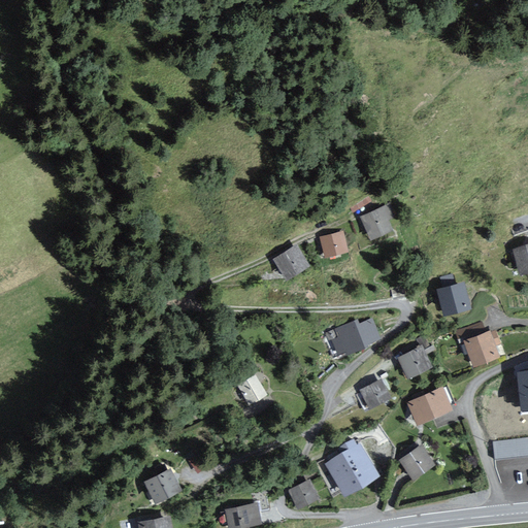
[(391,203),(361,217),(371,239),(393,230),(389,220),(396,216),(391,203)]
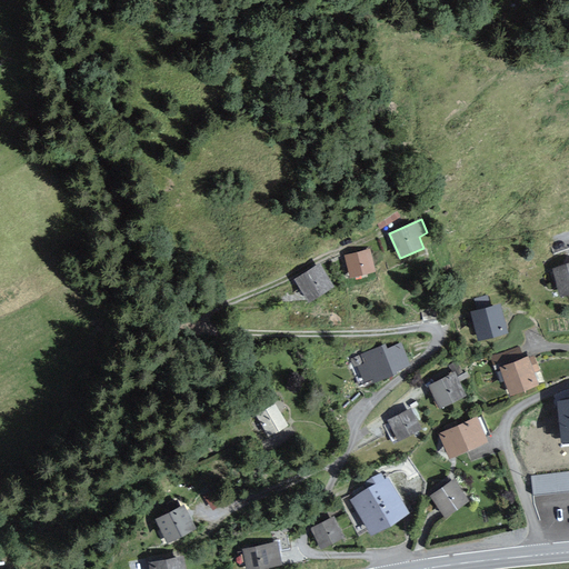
[(370,248),(345,256),(350,277),(377,270),(370,248)]
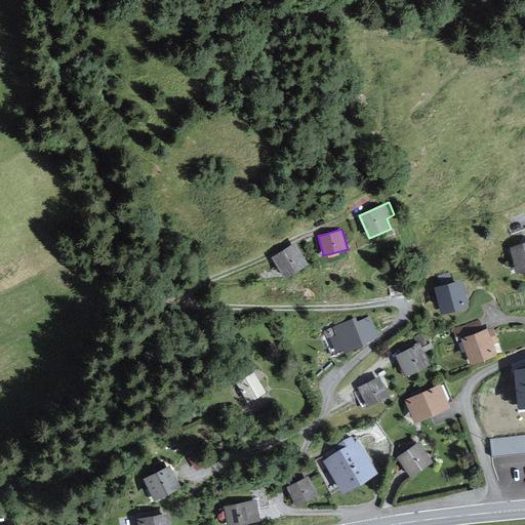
[(296,243),(272,258),(285,279),(309,264),(296,243)]
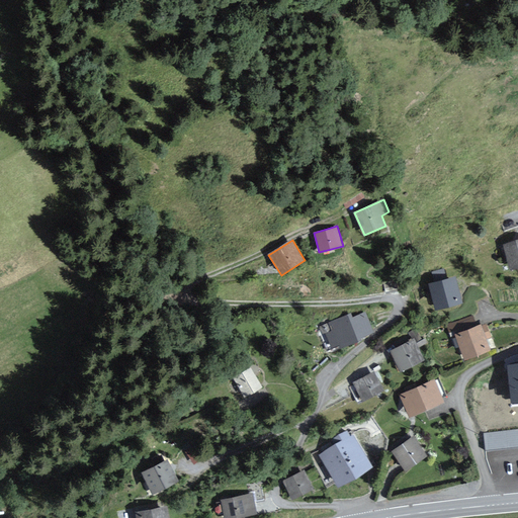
[(517,240),(504,245),(510,269),(517,266),(517,240)]
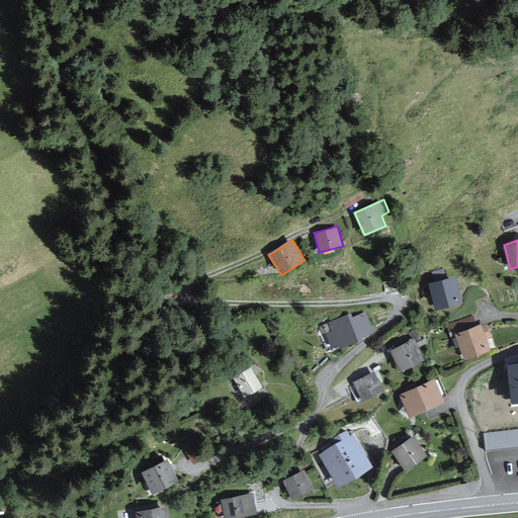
[(456,276),(429,283),(436,310),(462,303),(456,276)]
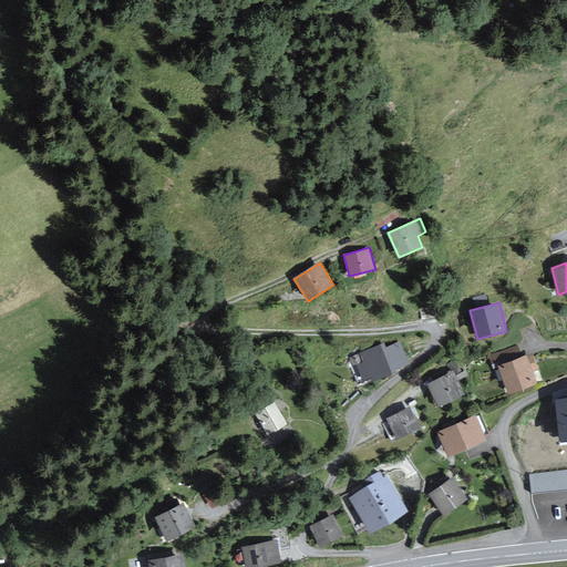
[(385,342),(350,357),(353,364),(357,363),(366,385),(397,372),(395,370),(410,363),(400,341),(387,347),(385,342)]
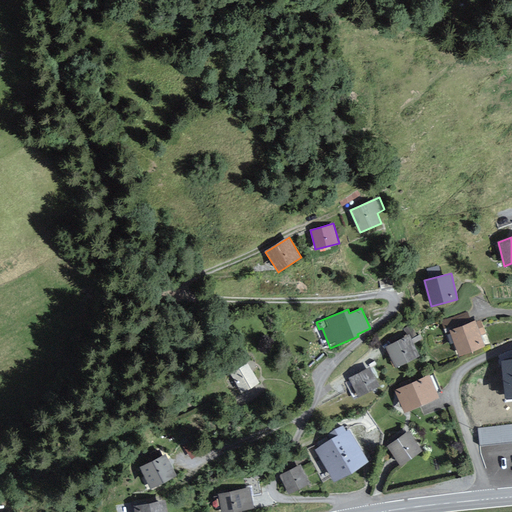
[(476,321),(450,331),(459,355),(485,346),(476,321)]
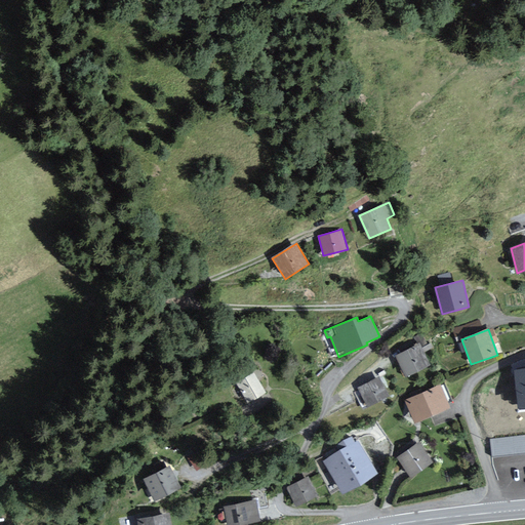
[(420,345),(396,356),(406,376),(431,364),(420,345)]
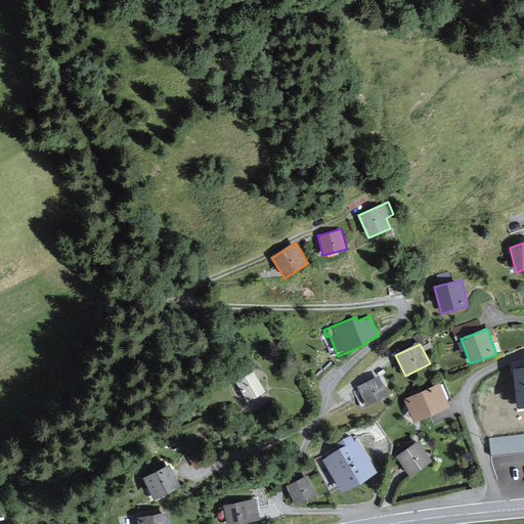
[(523,369),(514,372),(518,407),(523,406),(523,369)]
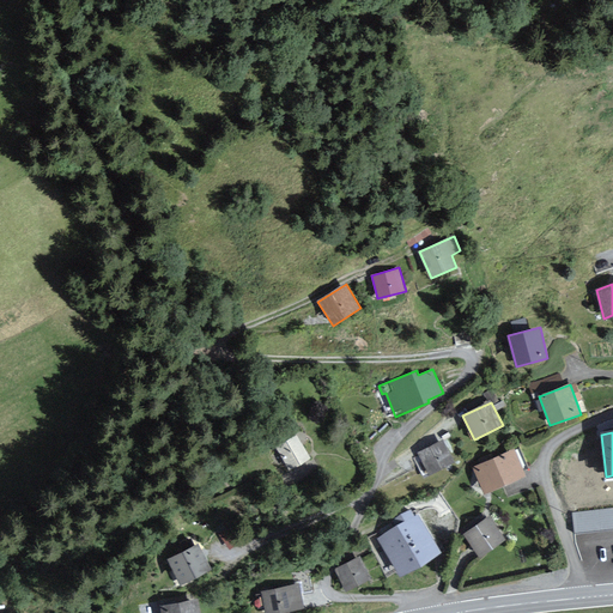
[(298,435),(277,448),(290,469),(311,457),(298,435)]
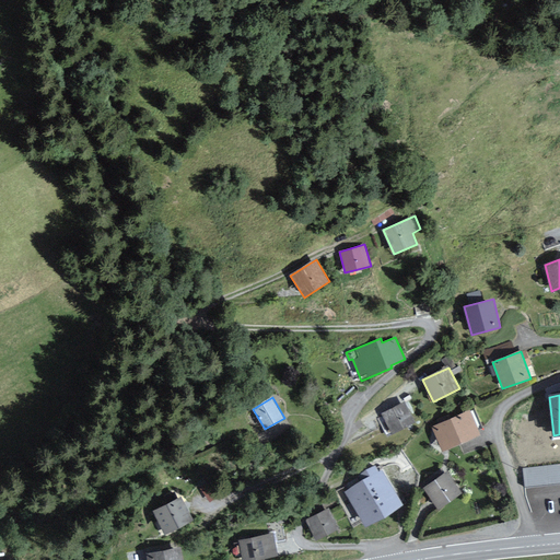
[(406,403),(383,415),(393,433),(416,422),(406,403)]
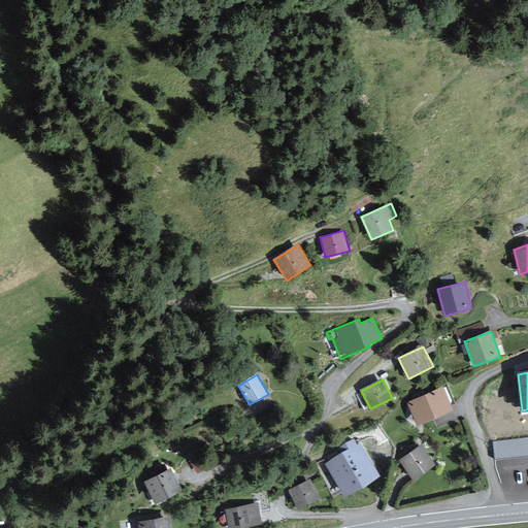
[(443,387),(407,402),(417,423),(453,408),(443,387)]
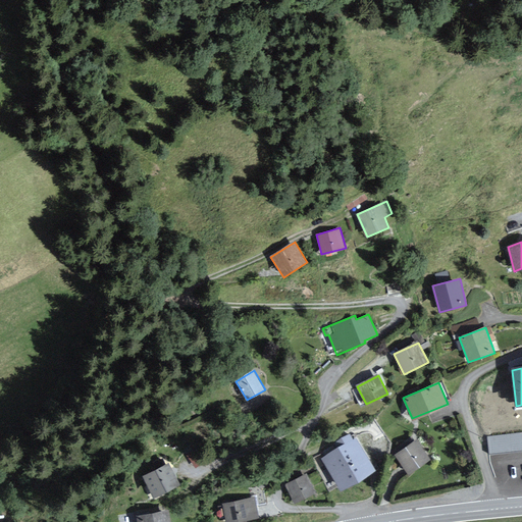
[(337,448),(322,458),(343,490),(376,470),(356,437),(354,438),(351,433),(334,444),(337,448)]
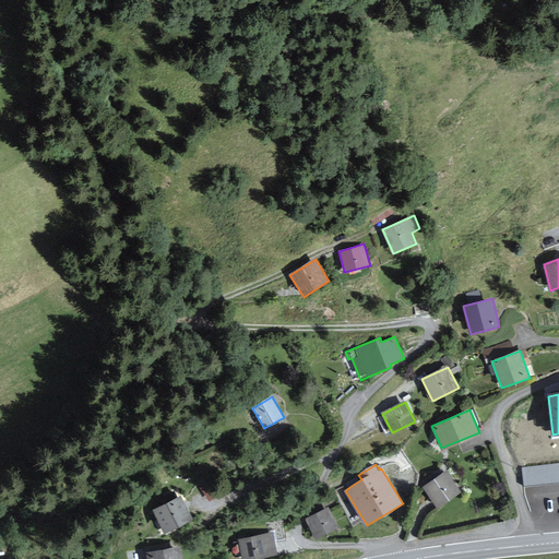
[(447,472),(425,486),(439,508),(461,492),(447,472)]
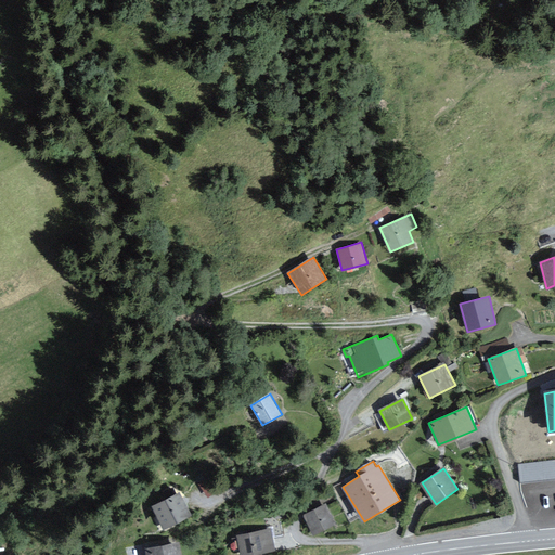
[(554,481),(536,482),(536,498),(543,498),(544,505),(554,504),(554,481)]
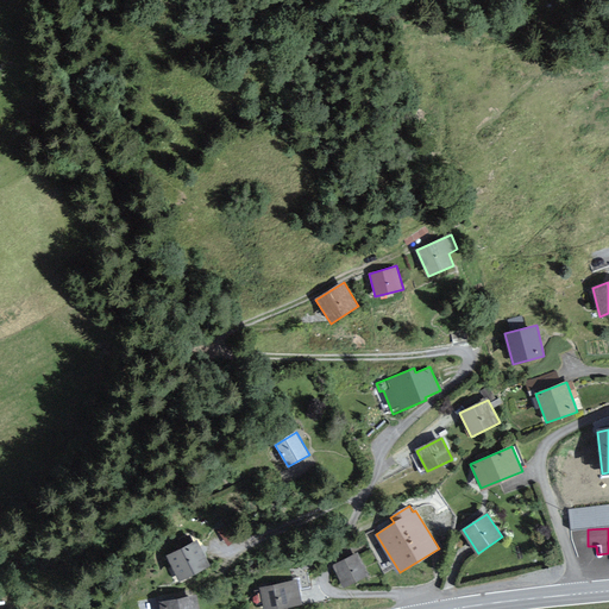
[(199,541),(167,557),(180,581),(211,564),(199,541)]
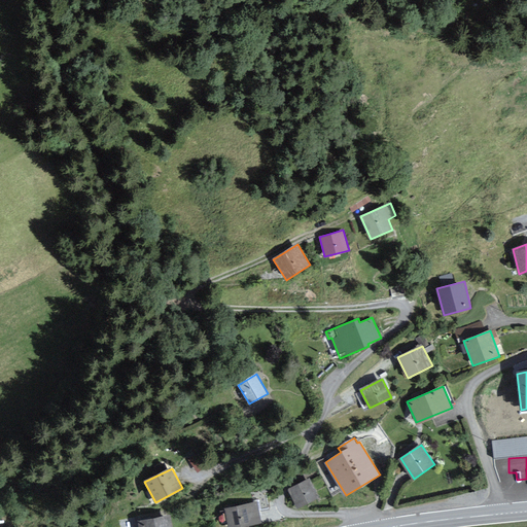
[(311,480),(289,490),(299,508),(319,498),(311,480)]
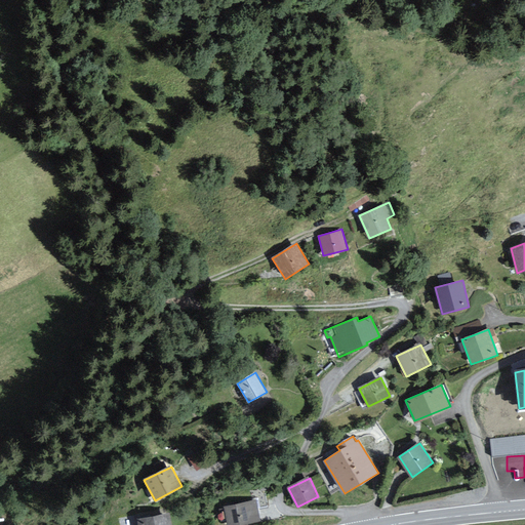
[(256,500),(225,507),(228,524),(240,524),(260,521),(256,500)]
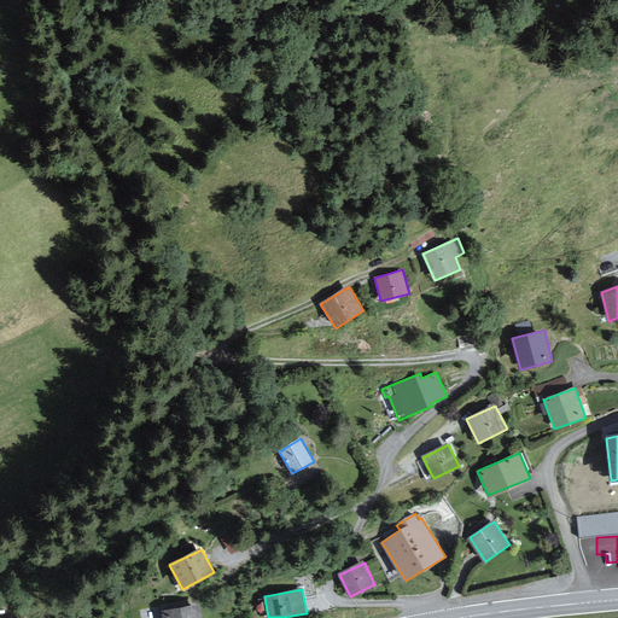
[(202,617),(199,604),(162,612),(163,617),(202,617)]
